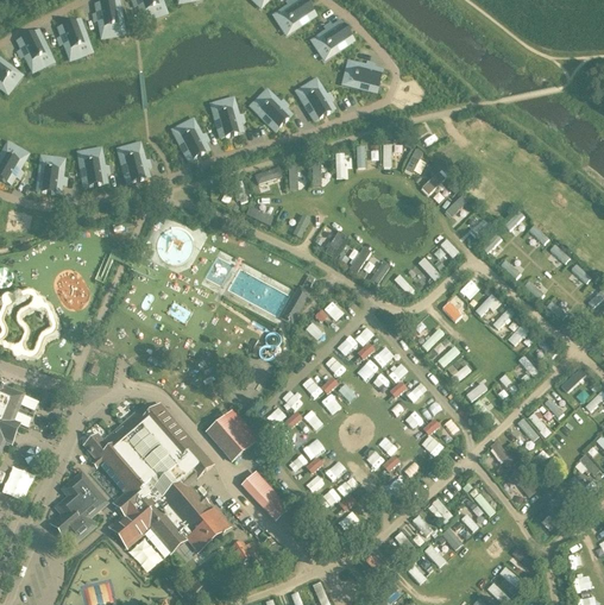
[(86,13),(87,21),(92,20),(95,39),(109,37),(108,27),(119,26),(114,0),(102,0),(89,2),(90,12),(86,13)]
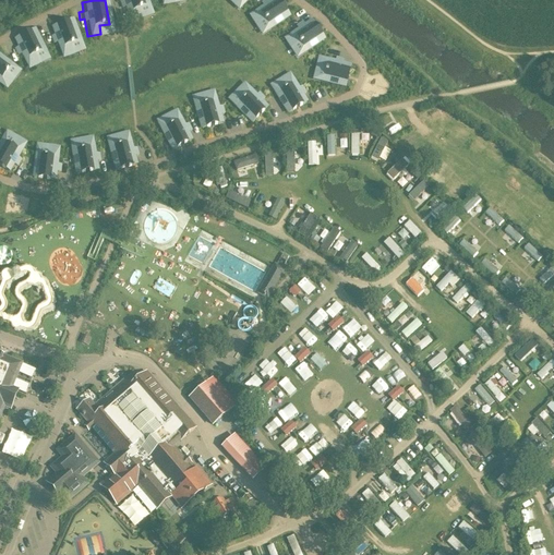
[(115,0),(117,7),(121,4),(128,21),(141,16),(137,8),(147,4),(145,0),(115,0)]
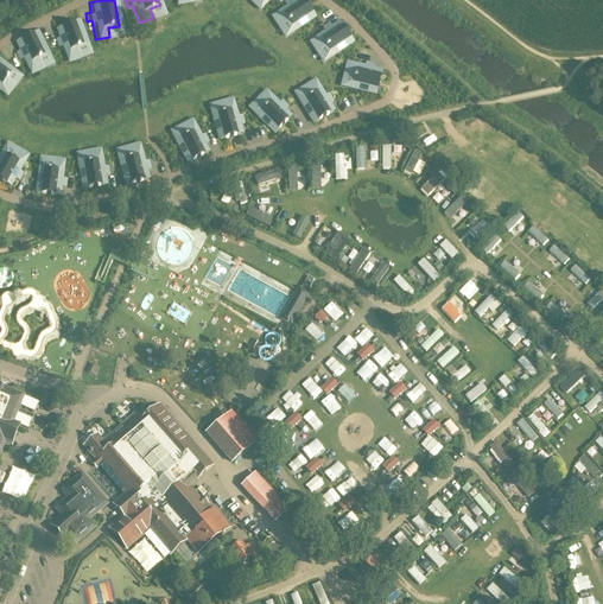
[(242,19),(248,16),(240,0),(237,0),(234,2),(242,19)]
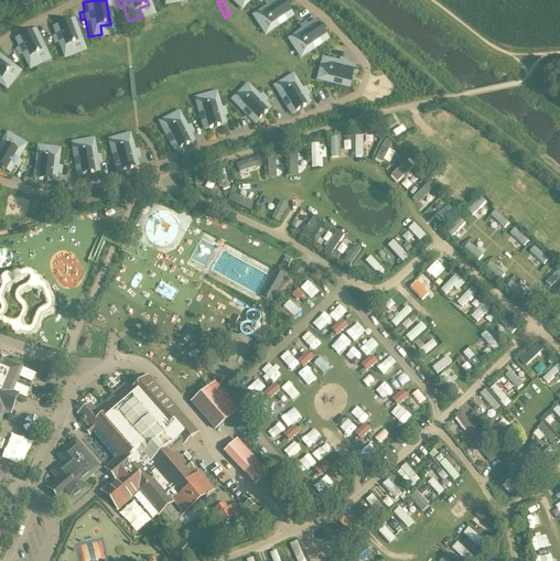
[(259,0),(261,3),(247,13),(255,25),(262,20),(268,29),(290,14),(279,0),(259,0)]
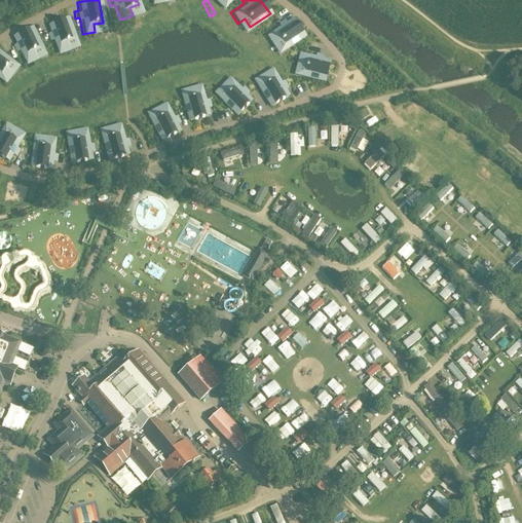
[(287,0),(298,8),(302,3),(298,0),(287,0)]
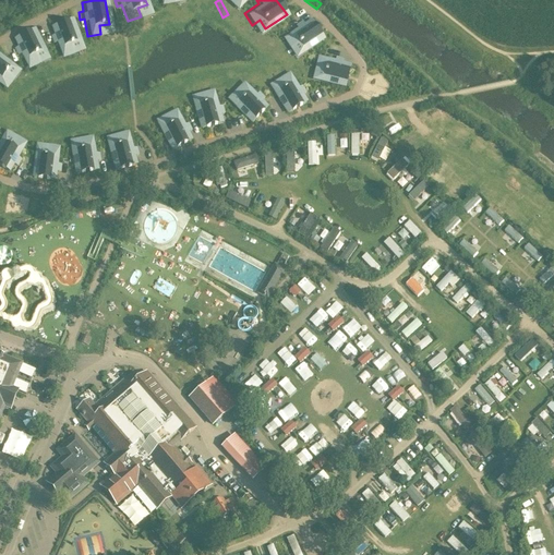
[(70,16),(47,24),(50,33),(46,34),(49,41),(52,40),(59,57),(72,52),(69,44),(79,40),(70,16)]
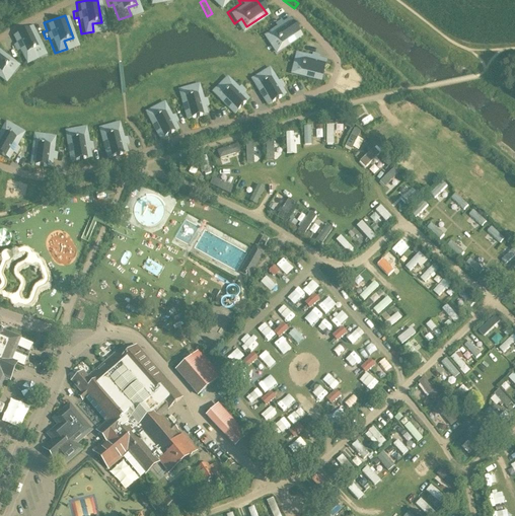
[(273,24),(260,33),(267,45),(274,40),(279,48),(298,34),(286,15),(279,20),(277,17),(271,21),(273,24)]
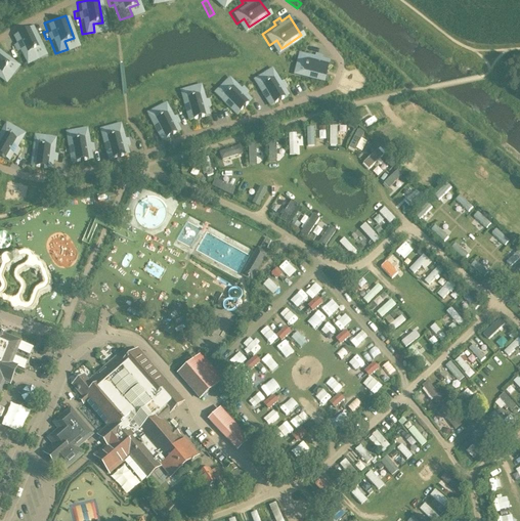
[(294,18),(305,34),(309,31),(299,15),(294,18)]
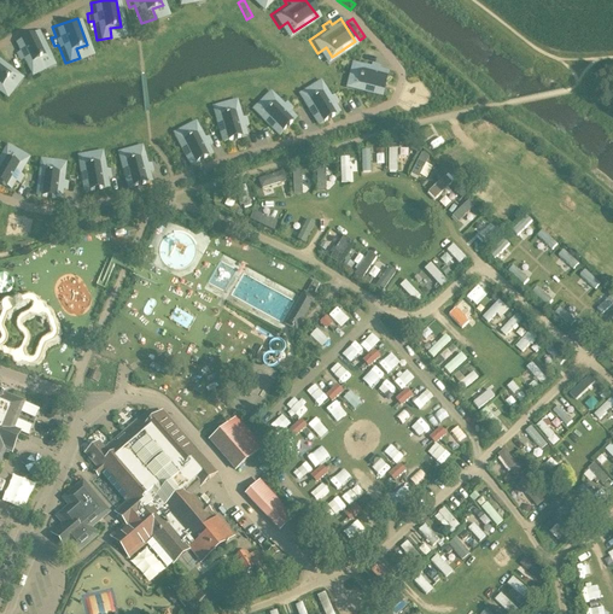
[(11,51),(15,59),(19,57),(28,75),(41,68),(38,59),(47,54),(35,29),(11,40),(16,50),(11,51)]
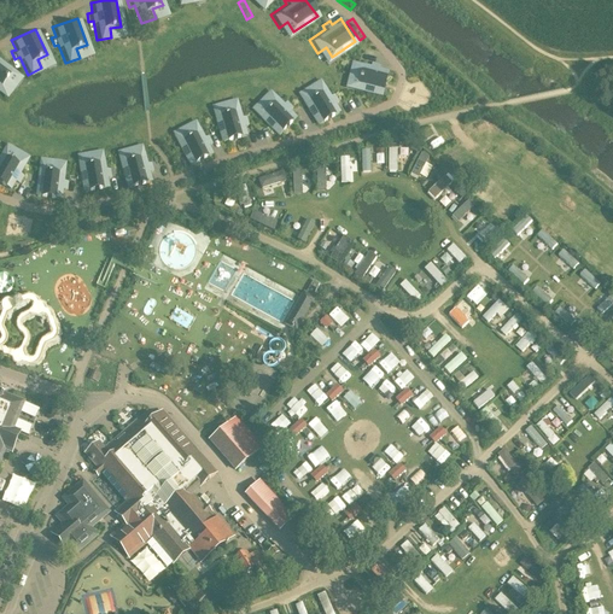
[(272,34),(281,51),(289,46),(279,29),(272,34)]
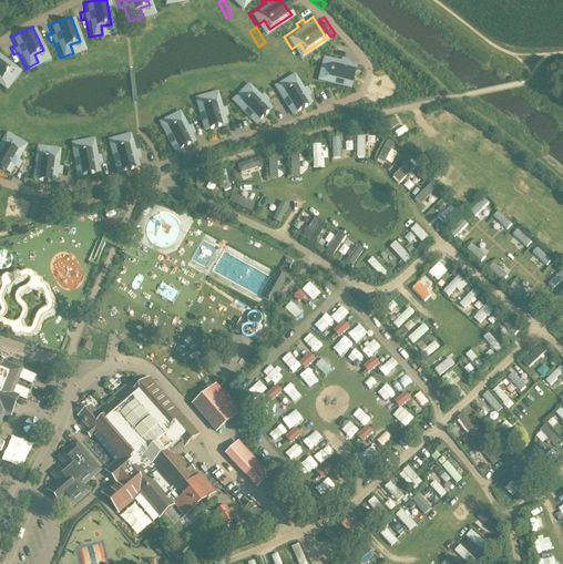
[(357,42),(368,50),(372,45),(361,38),(357,42)]
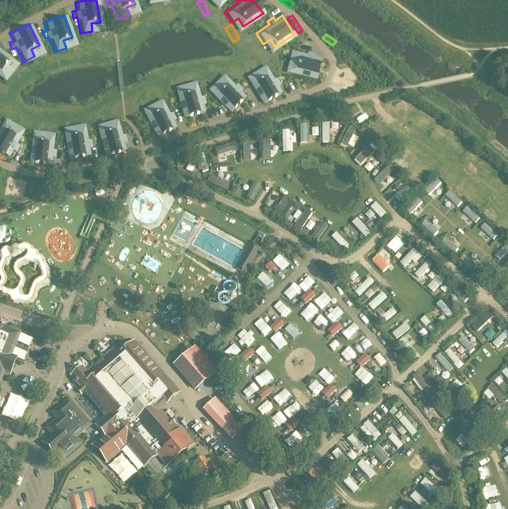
[(232,49),(241,62),(246,58),(237,45),(232,49)]
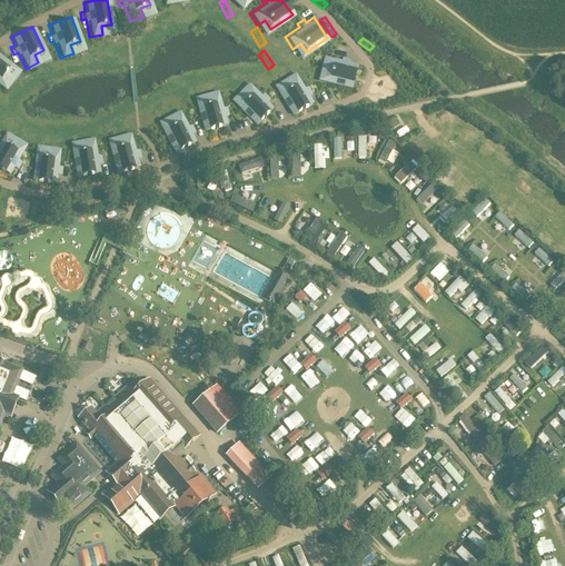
[(354,63),(346,61),(347,57),(338,55),(337,59),(320,55),(317,69),(325,71),(323,81),(348,88),(354,63)]
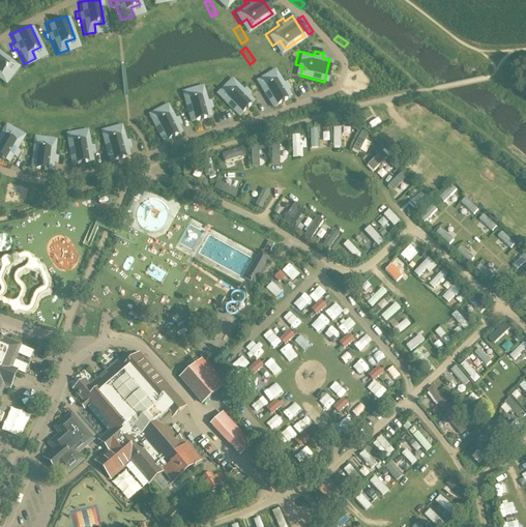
[(0,81),(3,83),(10,72),(4,67),(10,60),(0,52),(0,81)]
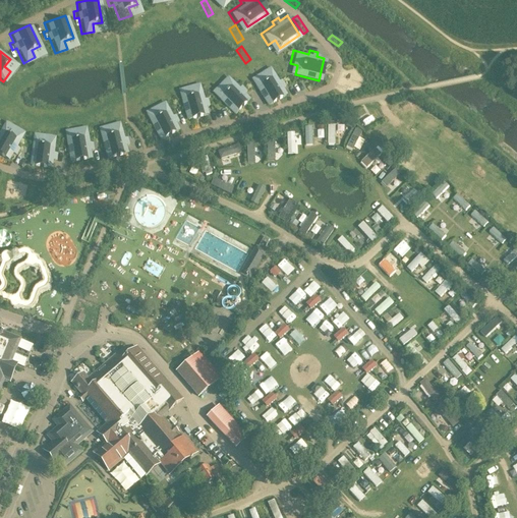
[(211,77),(216,75),(209,59),(204,61),(211,77)]
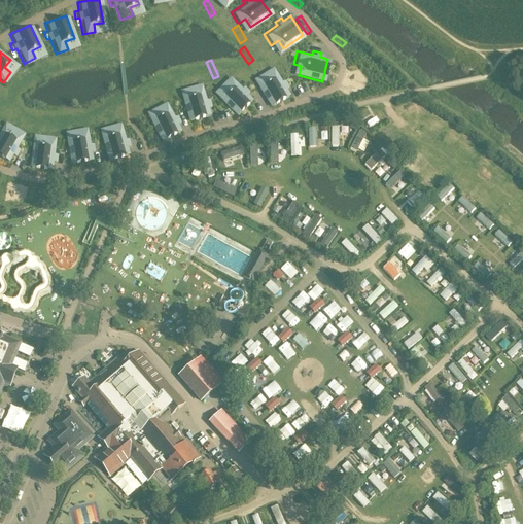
[(258,74),(263,80),(254,85),(268,106),(287,95),(283,88),(286,85),(282,78),(279,80),(270,67),(258,74)]
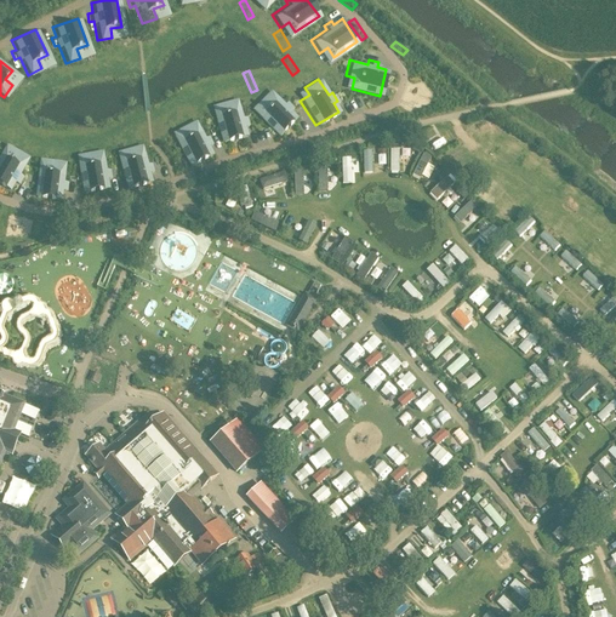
[(263,108),(255,115),(275,136),(294,116),(287,109),(291,106),(284,100),(280,103),(267,90),(256,101),(263,108)]
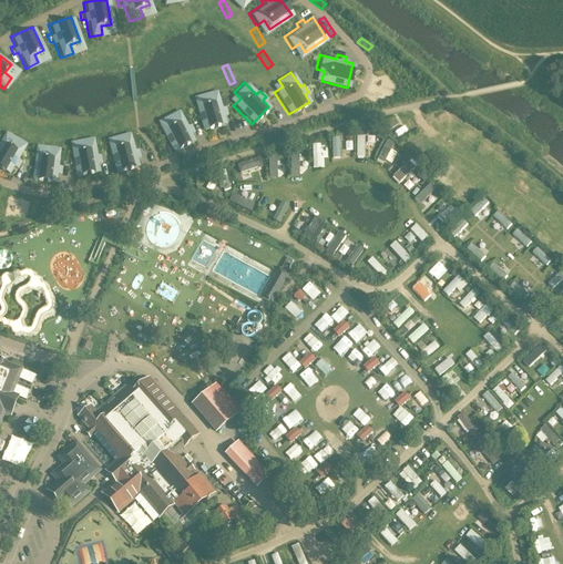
[(200,93),(202,102),(192,105),(200,130),(223,123),(221,114),(225,113),(223,105),(218,106),(213,90),(200,93)]
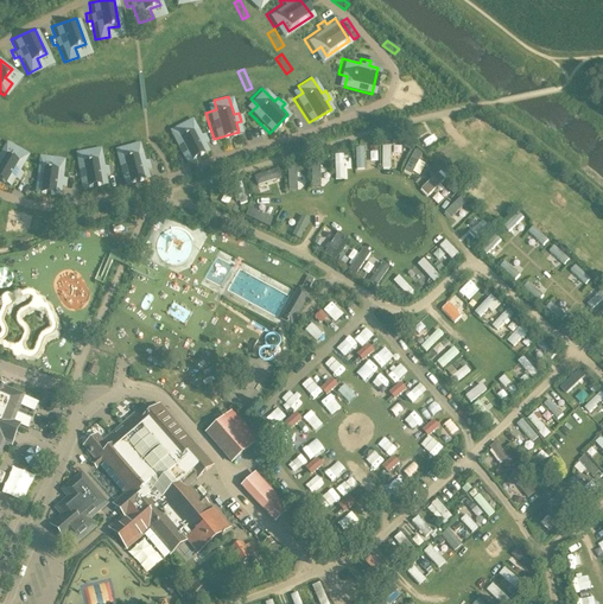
[(197,134),(189,116),(175,124),(179,132),(170,138),(183,163),(205,150),(202,141),(205,139),(202,132),(197,134)]
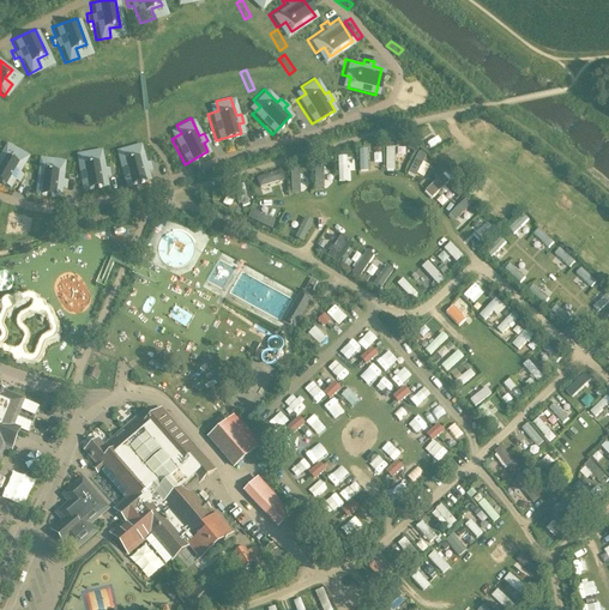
[(428,137),(434,148),(448,139),(442,128),(428,137)]
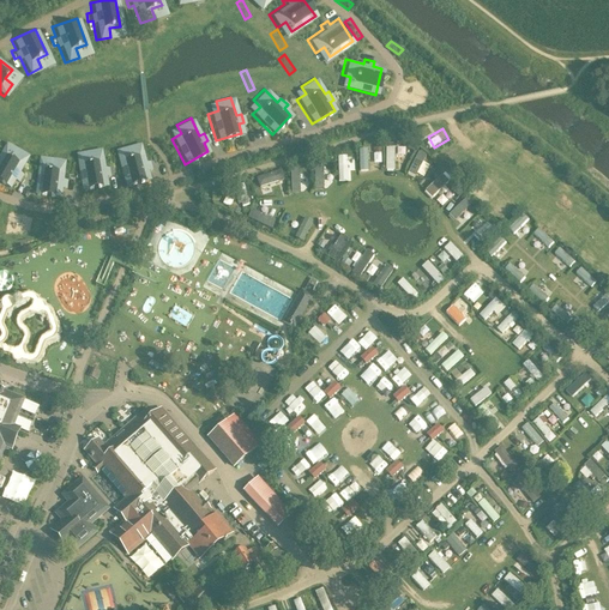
[(493,151),(504,133),(498,128),(486,148),(493,151)]
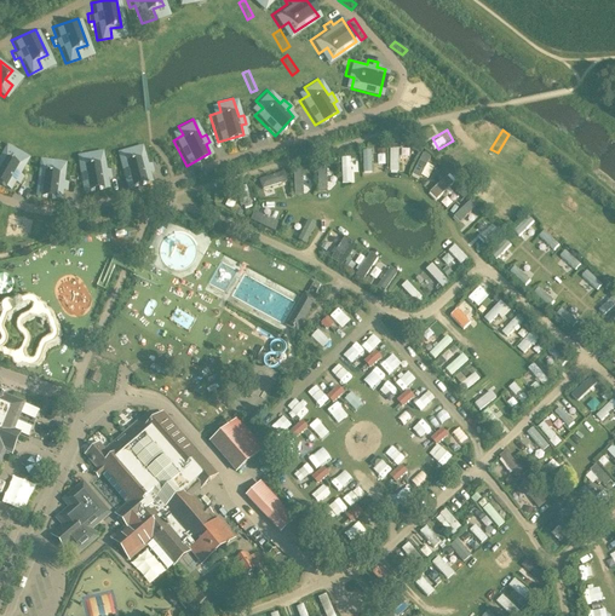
[(150,170),(148,161),(143,162),(138,144),(124,148),(126,157),(115,160),(122,188),(149,180),(147,171),(150,170)]
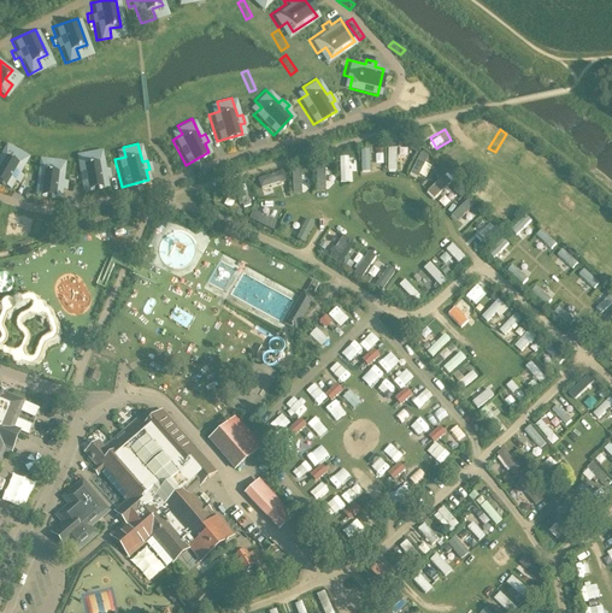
[(508,160),(515,166),(528,151),(522,145),(508,160)]
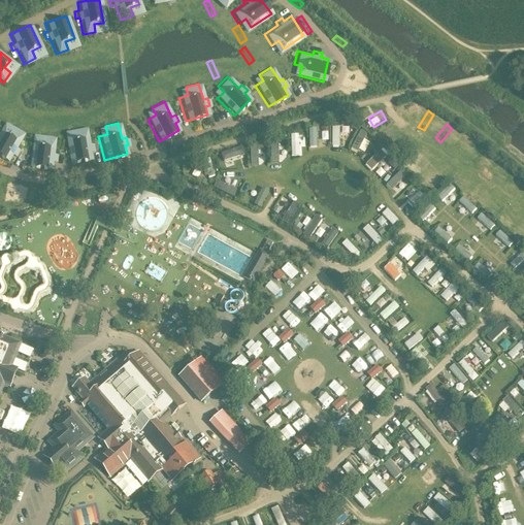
[(9,154),(13,156),(18,149),(13,146),(22,132),(10,126),(6,133),(0,129),(0,158),(5,161),(9,154)]
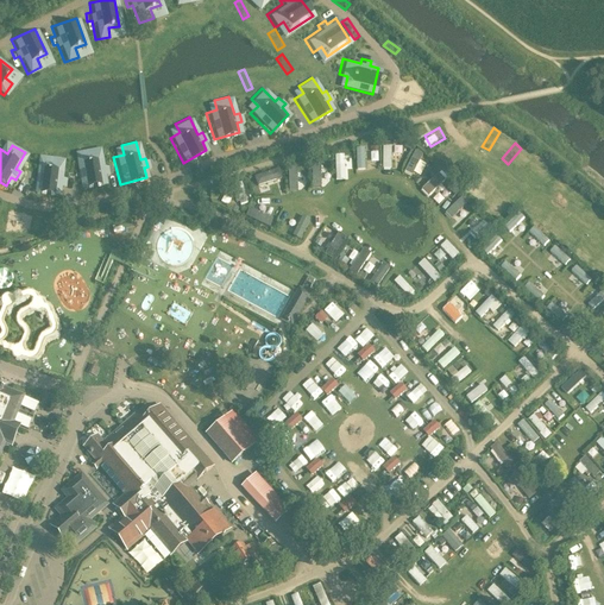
[(434,155),(440,165),(459,156),(454,145),(434,155)]
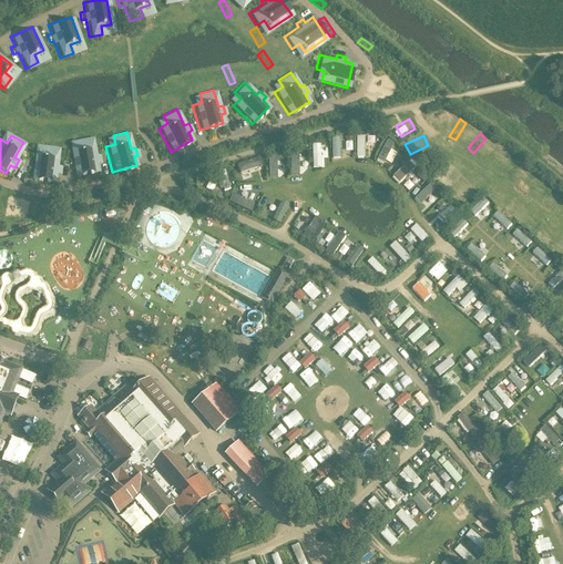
[(96,171),(95,162),(100,161),(99,153),(94,154),(91,136),(77,139),(79,147),(68,150),(73,175),(96,171)]
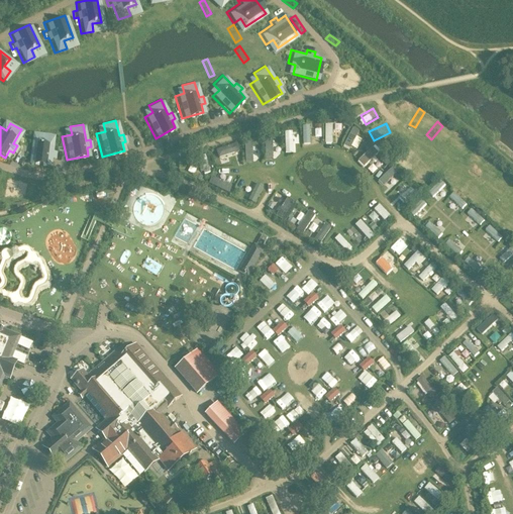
[(450,149),(459,134),(453,130),(444,146),(450,149)]
